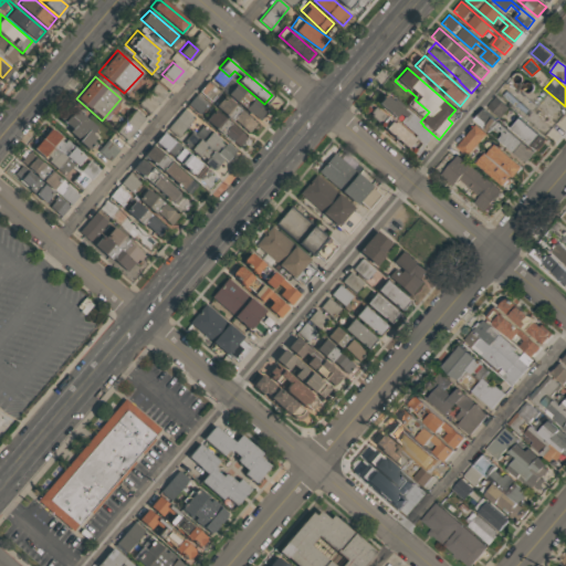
[(220,91),(208,81),(200,91),(212,101),(220,91)]
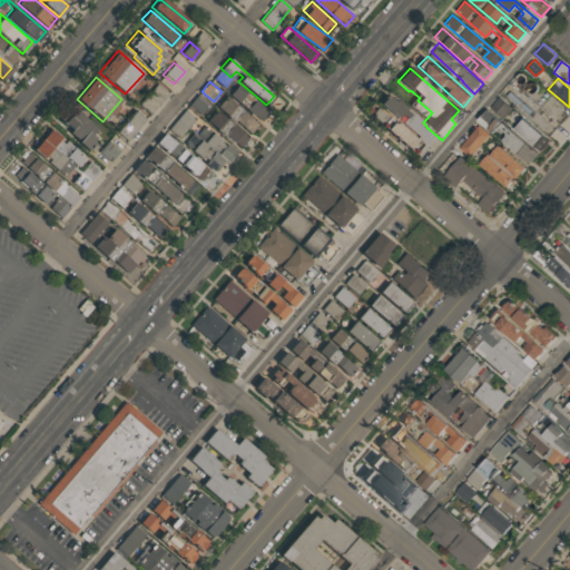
[(148,115),(138,106),(157,84),(167,94),(148,115)]
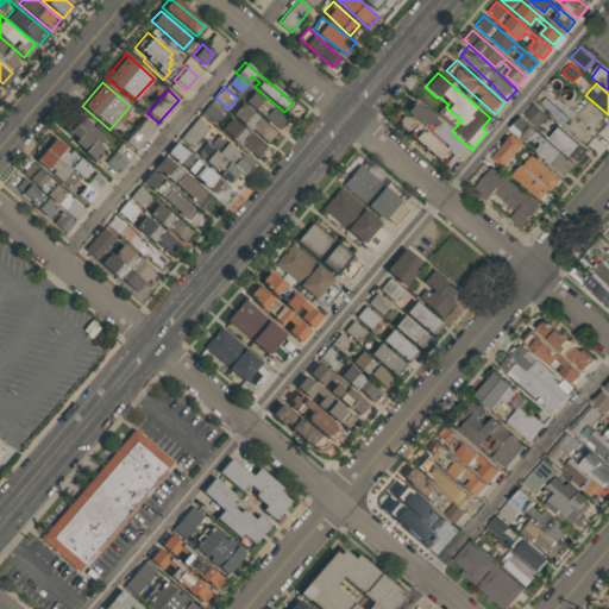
[(245,100),(280,130),(289,119),(255,89),(245,100)]
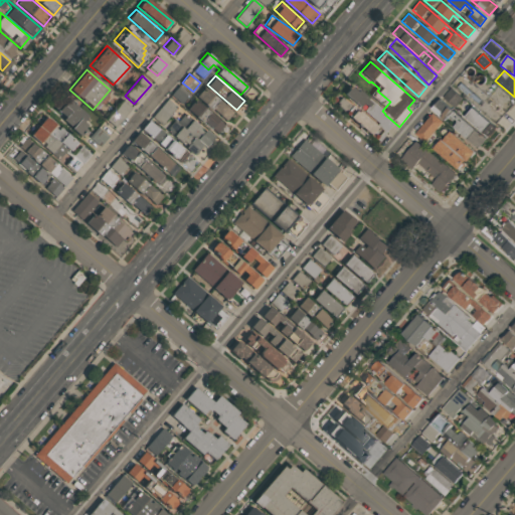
[(172,96),(183,102),(189,92),(177,86),(172,96)]
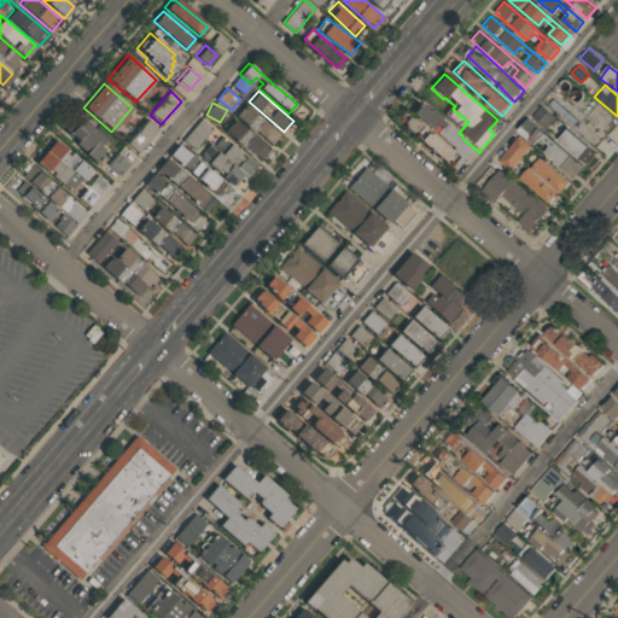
[(237,115),(270,145),(281,134),(246,103),(237,115)]
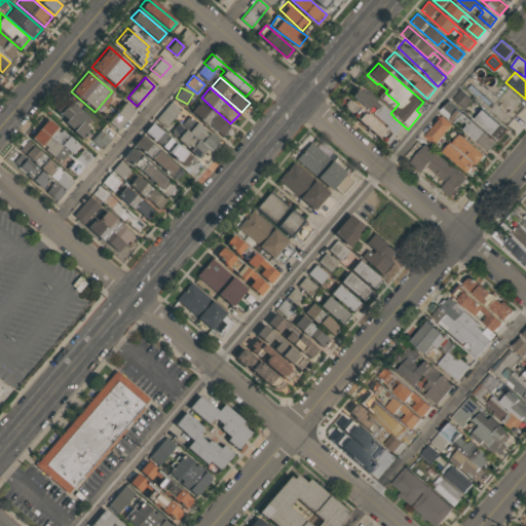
[(350,98),(358,87),(404,127),(396,137),(350,98)]
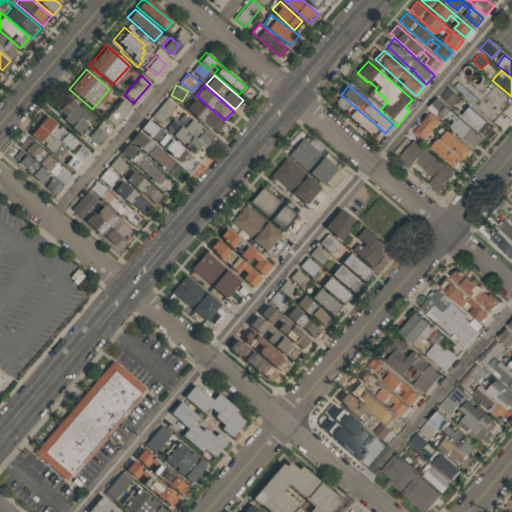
[(57,109),(68,96),(86,113),(83,117),(86,119),(83,123),(87,126),(79,135),(61,120),(64,116),(57,109)]
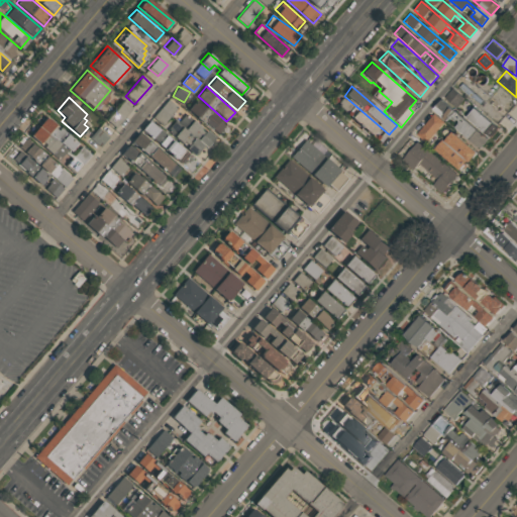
[(337,102),(341,97),(379,129),(373,136),(338,106),(339,104),(337,102)]
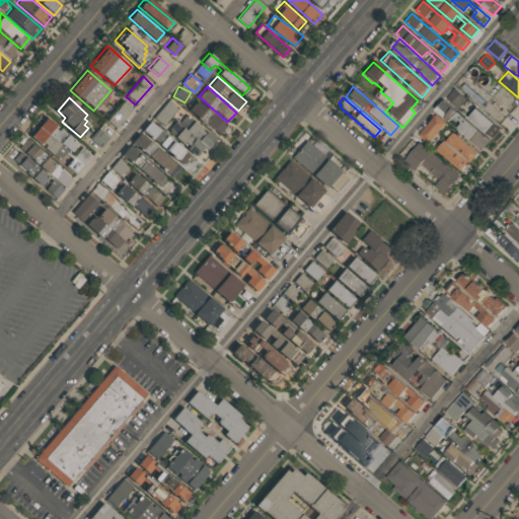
[(161,126),(152,118),(168,98),(177,105),(161,126)]
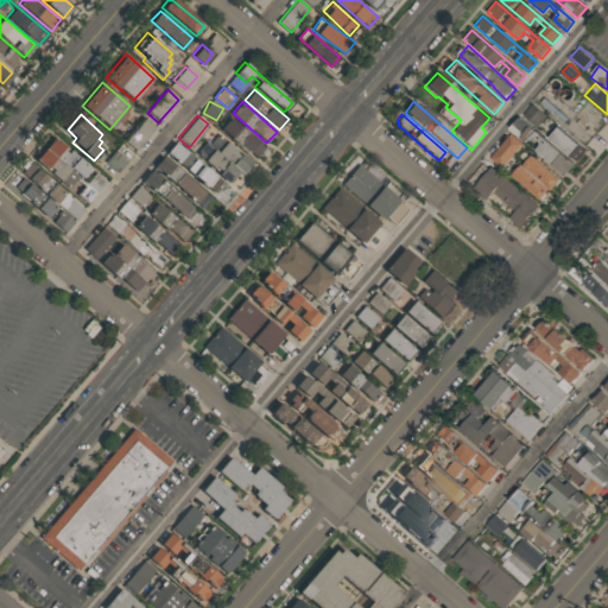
[(257,157),(266,146),(232,116),(223,127),(257,157)]
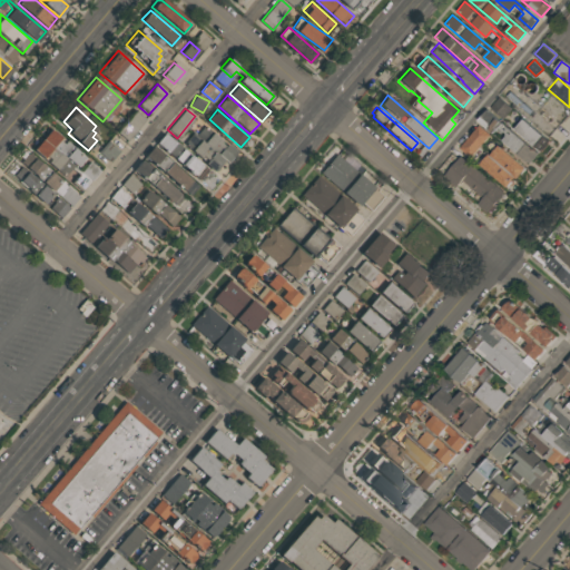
[(479,118),(485,109),(536,153),(528,161),(502,139),(508,133),(499,125),(495,129),(493,127),(491,129),(479,118)]
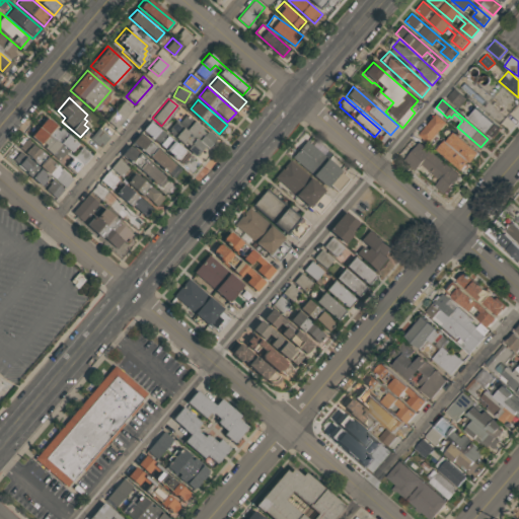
[(123,100),(132,108),(116,129),(105,121),(123,100)]
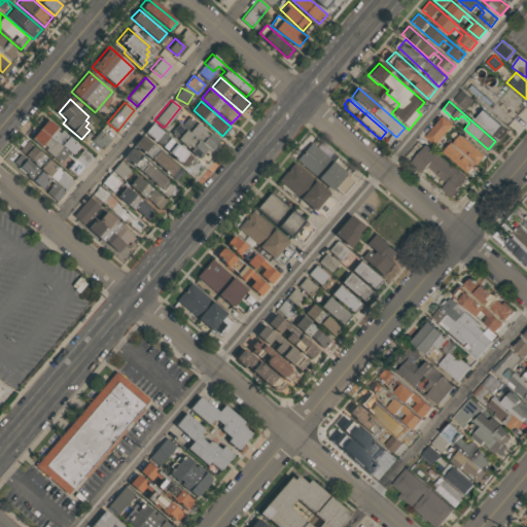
[(510,128),(485,111),(478,121),(502,138),(510,128)]
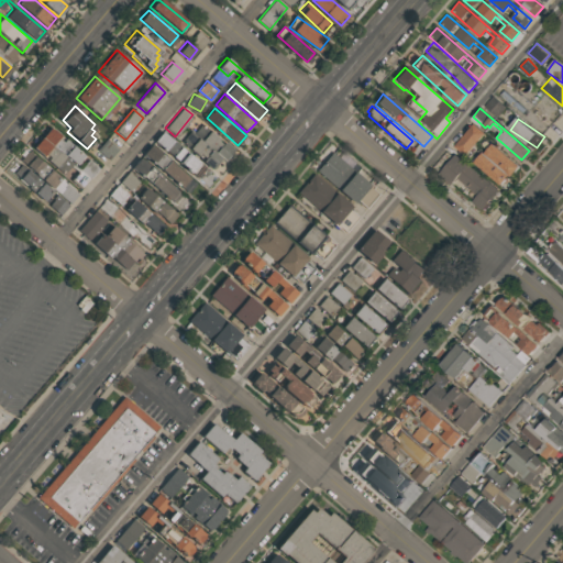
[(181,141),(192,129),(195,131),(202,122),(233,148),(224,158),(222,156),(212,168),(181,141)]
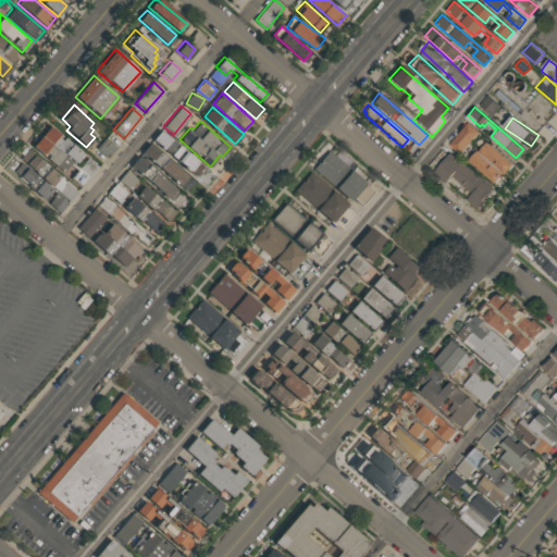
[(468,122),(479,132),(459,153),(449,144),(468,122)]
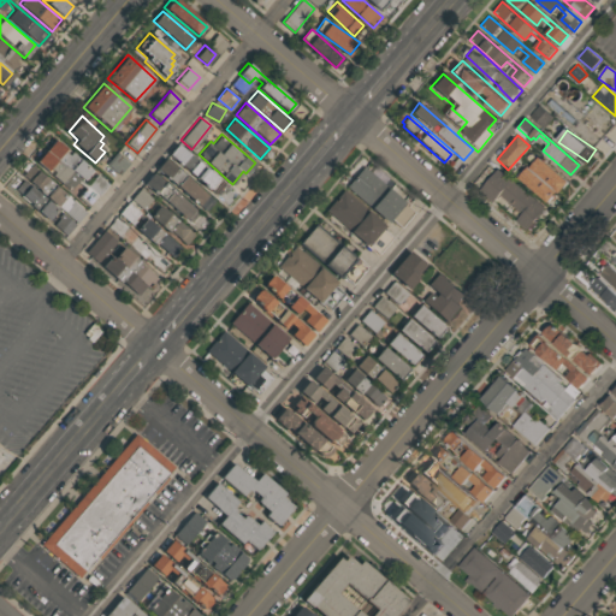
[(35,161),(54,138),(88,166),(67,190),(35,161)]
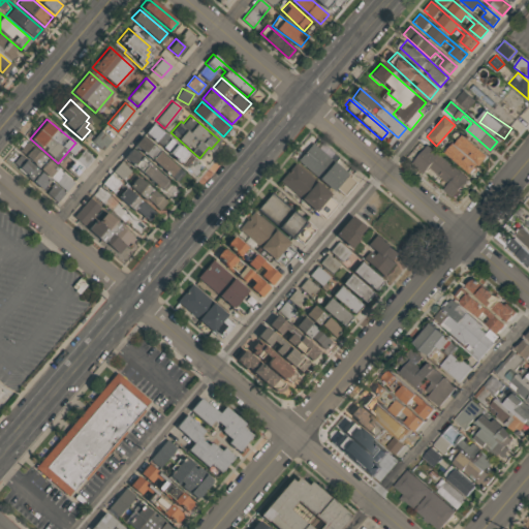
[(144,131),(151,123),(191,159),(184,167),(144,131)]
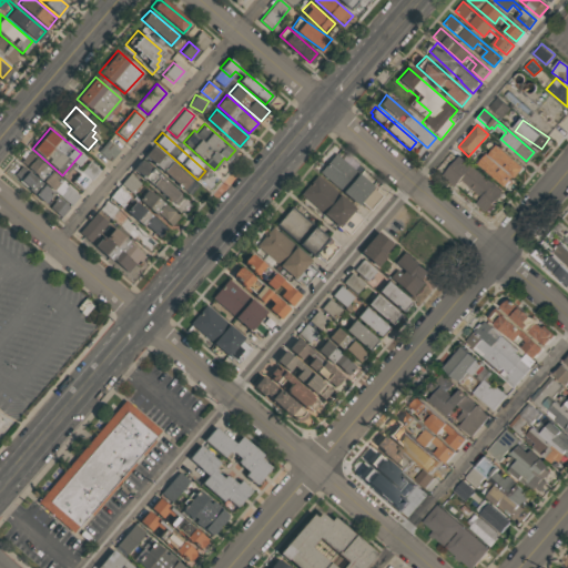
[(107,140),(118,150),(109,160),(98,151),(107,140)]
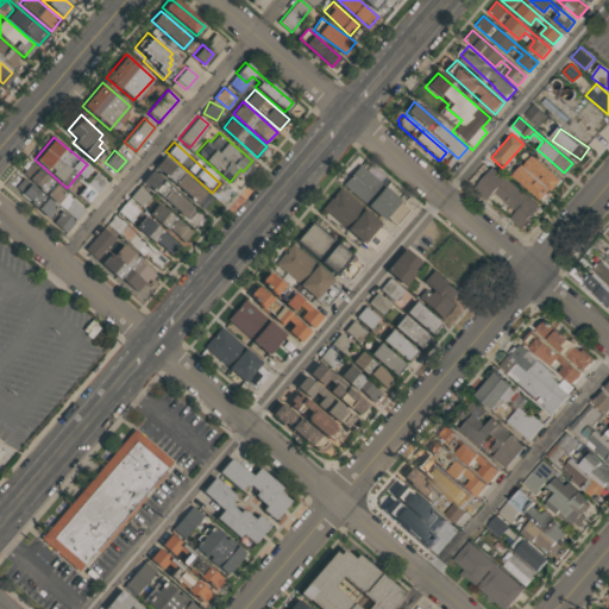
[(152,165),(161,156),(208,198),(200,207),(152,165)]
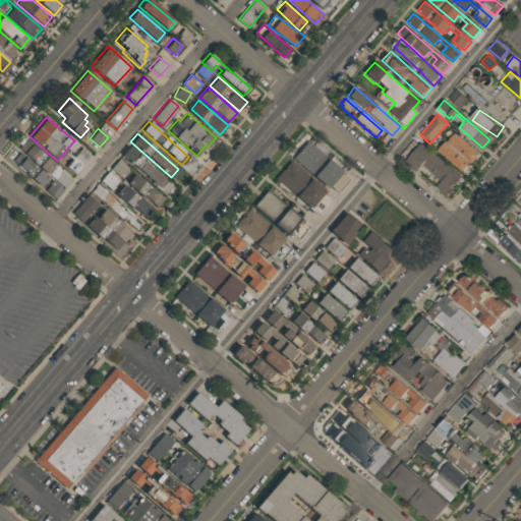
[(448,145),(457,134),(480,155),(472,165),(470,163),(463,171),(440,151),(447,142),(448,145)]
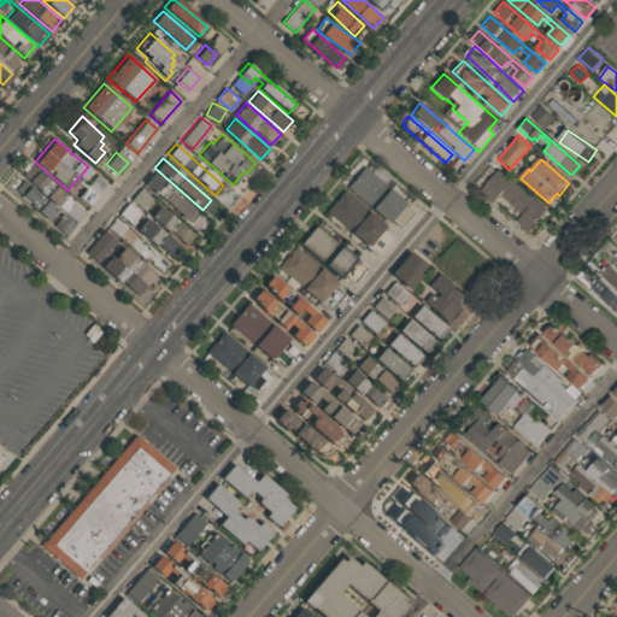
[(51,219),(60,207),(65,211),(56,224),(69,235),(88,210),(31,166),(13,191),(51,219)]
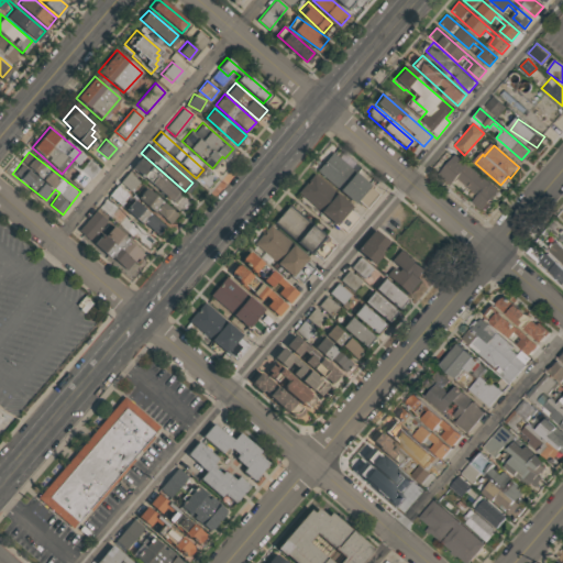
[(352,203),(316,172),(331,153),(368,185),(352,203)]
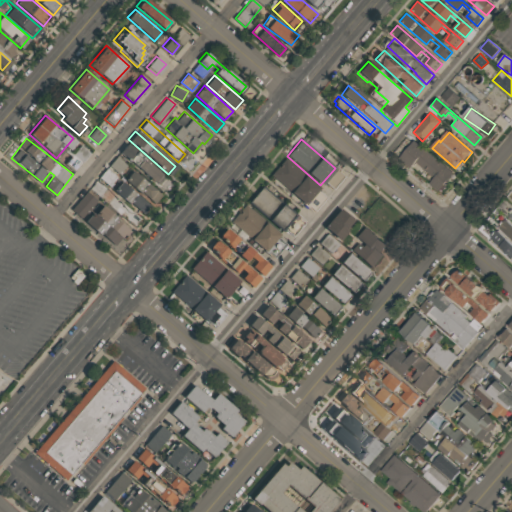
[(401,157),(414,141),(451,173),(436,190),(428,183),(433,178),(414,162),(411,166),(401,157)]
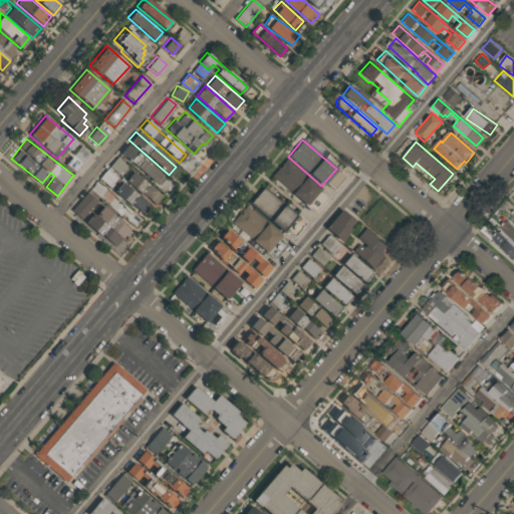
[(62,165),(80,144),(89,153),(72,173),(62,165)]
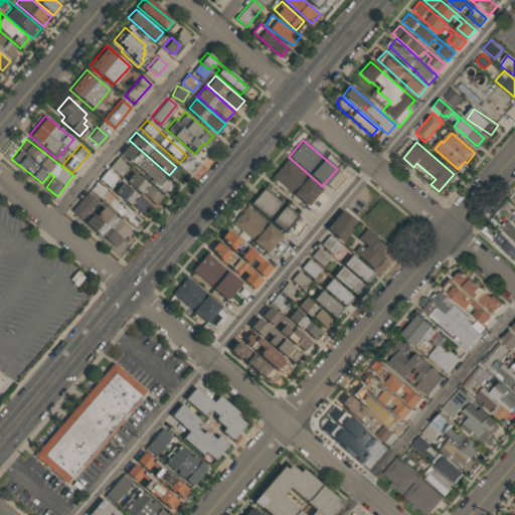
[(120,153),(127,145),(165,178),(161,184),(155,184),(120,153)]
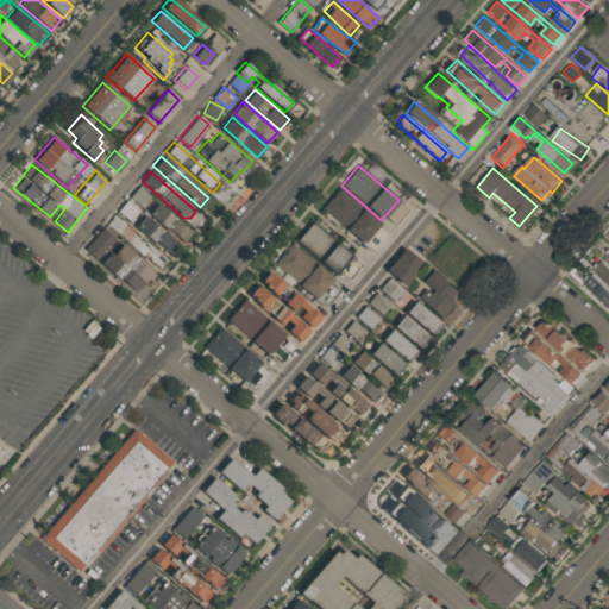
[(360,243),(321,208),(339,188),(378,223),(360,243)]
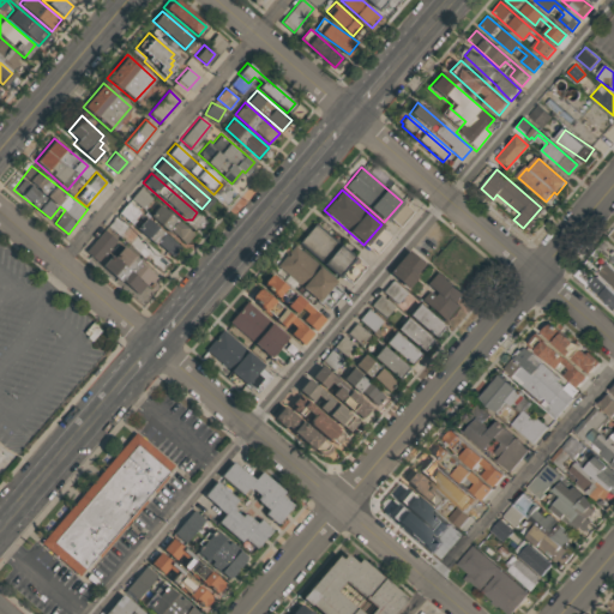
[(151,214),(186,244),(194,234),(160,203),(151,214)]
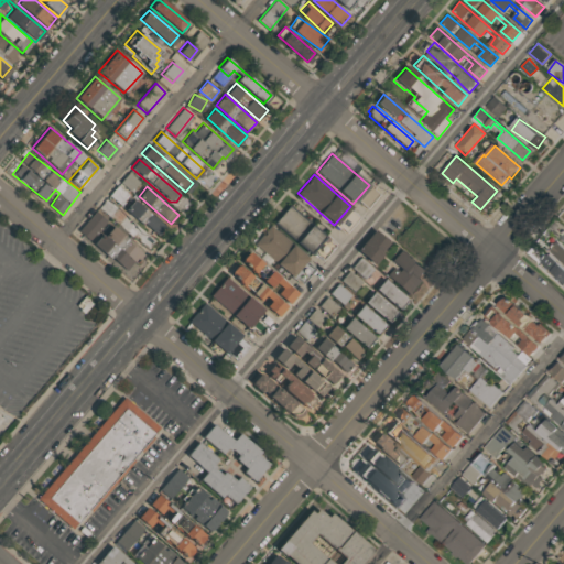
[(127,208),(159,236),(167,226),(134,198),(127,208)]
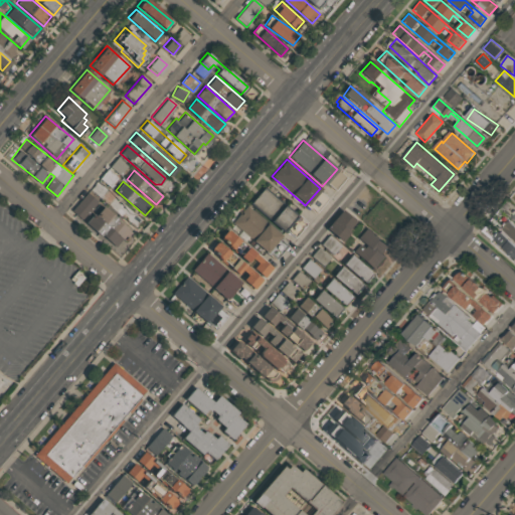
[(249,203),(263,188),(306,223),(294,237),(249,203)]
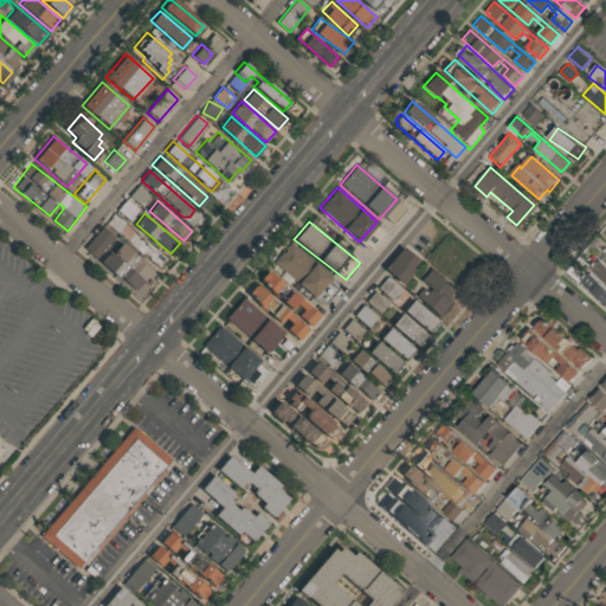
[(84,247),(102,226),(113,237),(95,257),(84,247)]
